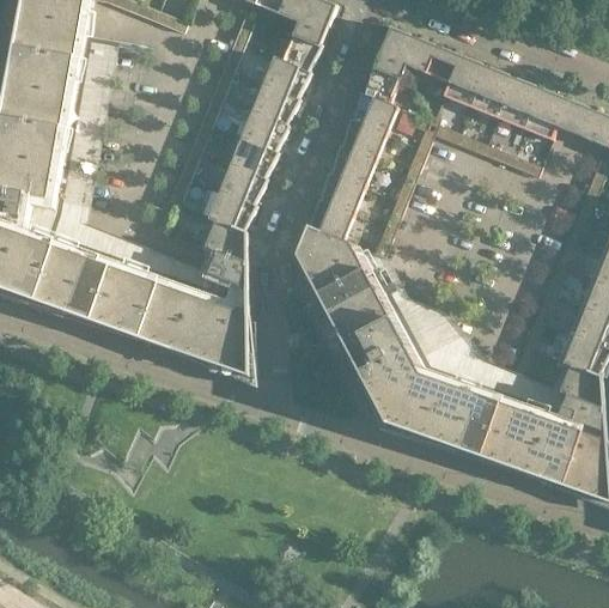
[(18,0),(0,108),(0,295),(136,338),(169,348),(168,348),(255,385),(248,314),(247,314),(245,265),(215,253),(207,272),(199,268),(188,293),(40,242),(81,2),(89,4),(89,0),(18,0)]
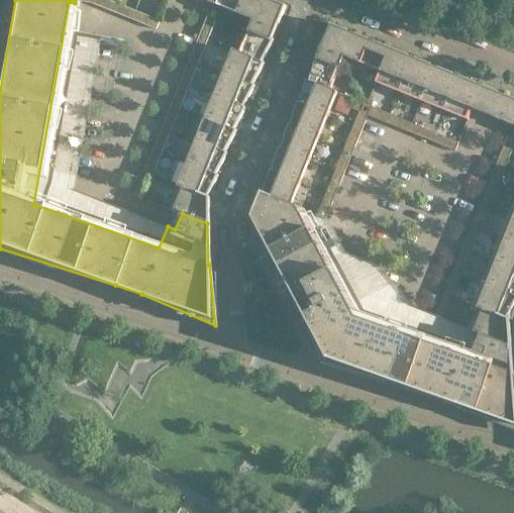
[(109,0),(106,7),(124,14),(127,6),(114,0),(109,0)]
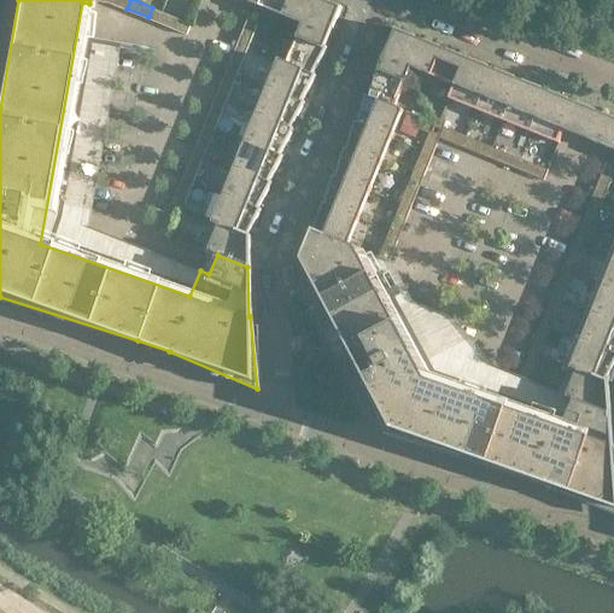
[(256,0),(256,3),(299,19),(338,4),(329,0),(256,0)]
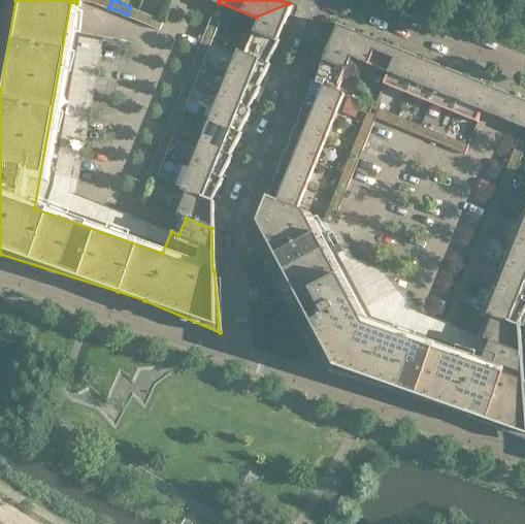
[(72,28),(76,3),(70,2),(34,208),(162,253),(171,231),(178,234),(186,218),(176,214),(170,230),(162,226),(72,190),(100,33),(86,30),(72,28)]
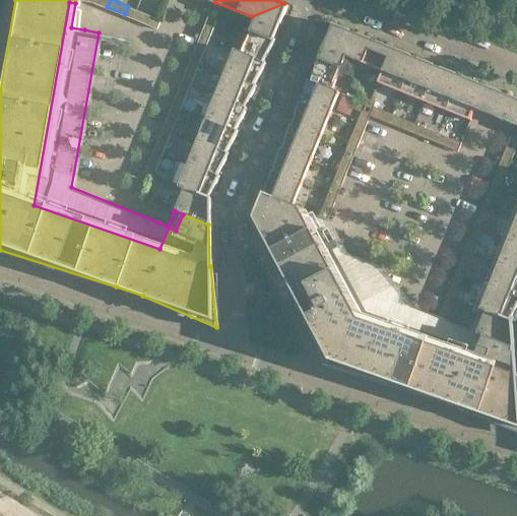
[(252,16),(238,50),(260,59),(272,37),(270,36),(276,20),(277,20),(284,3),(252,16)]
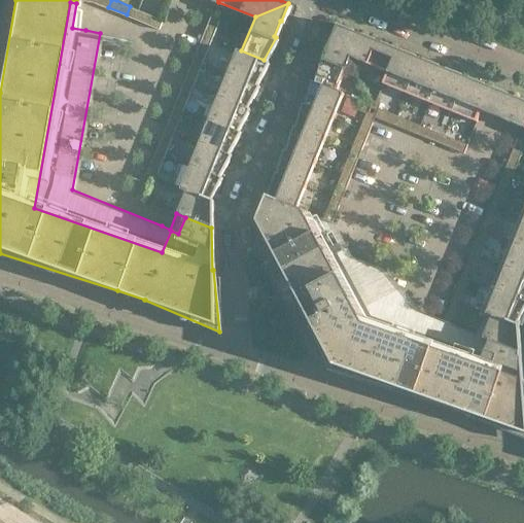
[(160,18),(140,9),(136,19),(155,27),(160,18)]
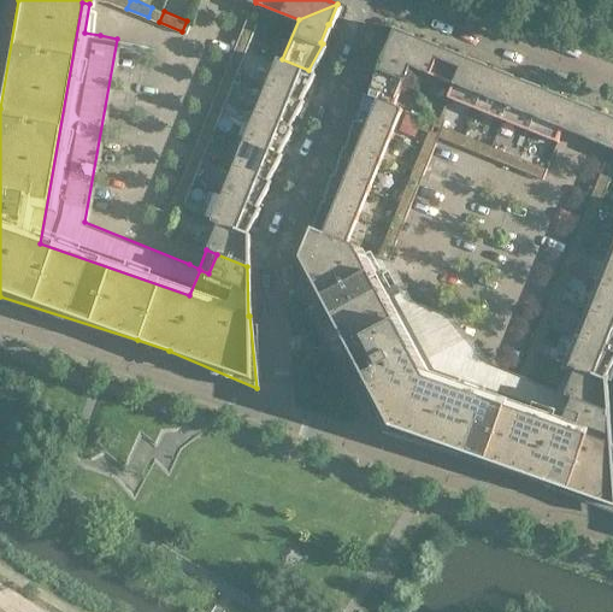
[(254,17),(245,13),(236,35),(246,39),(254,17)]
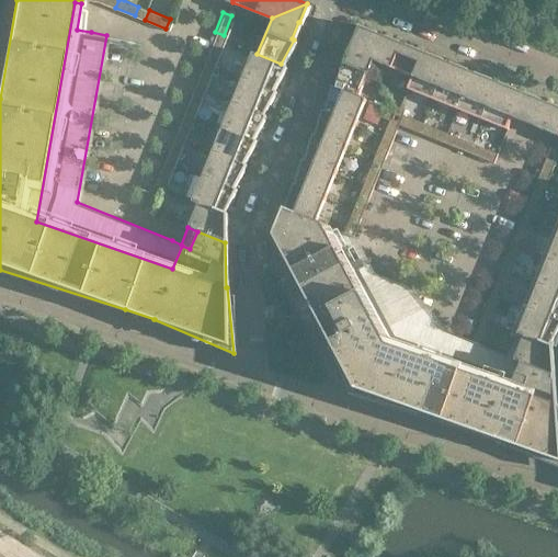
[(339,58),(331,84),(355,94),(371,58),(355,23),(355,22),(348,42),(348,43),(341,58),(339,58)]
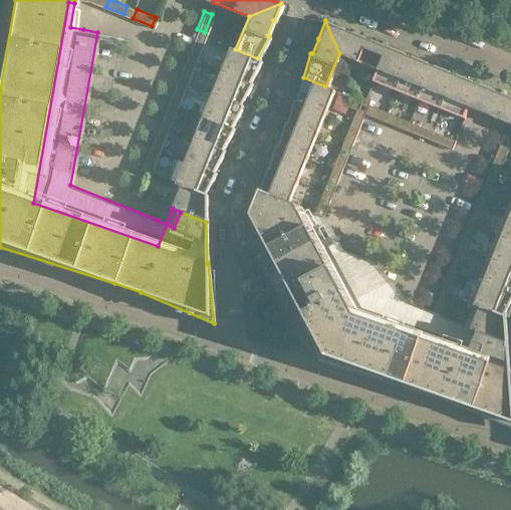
[(385,45),(351,31),(325,21),(339,53),(374,67),(375,68),(385,45)]
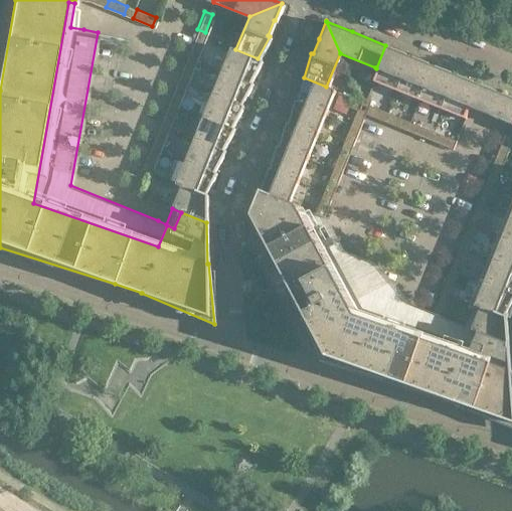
[(193,38),(186,55),(194,59),(201,41),(193,38)]
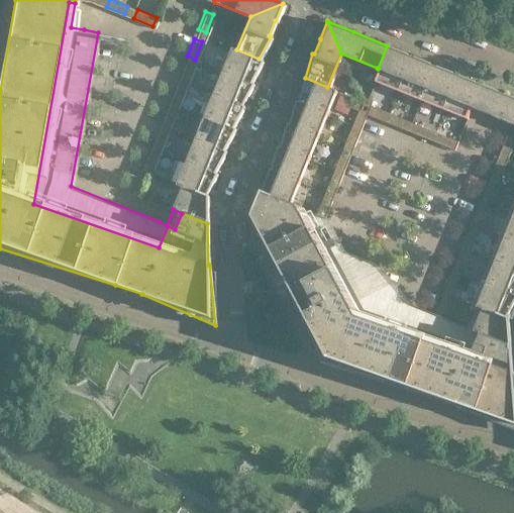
[(387,45),(378,69),(377,68),(373,79),(396,89),(410,55),(387,45)]
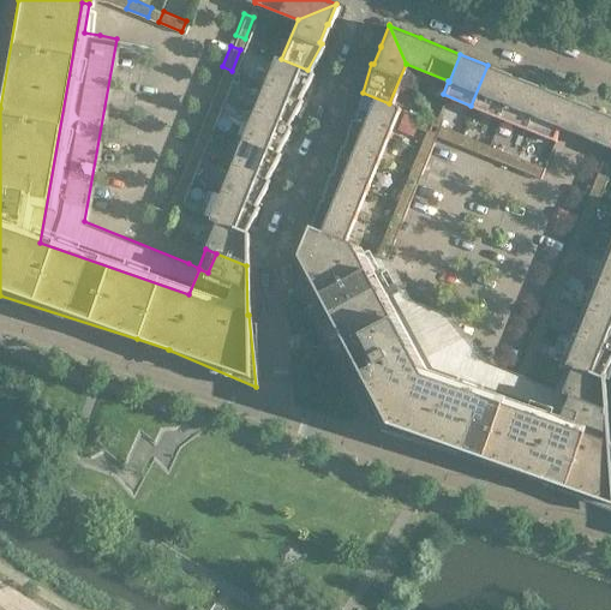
[(263,82),(298,96),(310,71),(307,70),(281,59),(274,55),(263,82)]
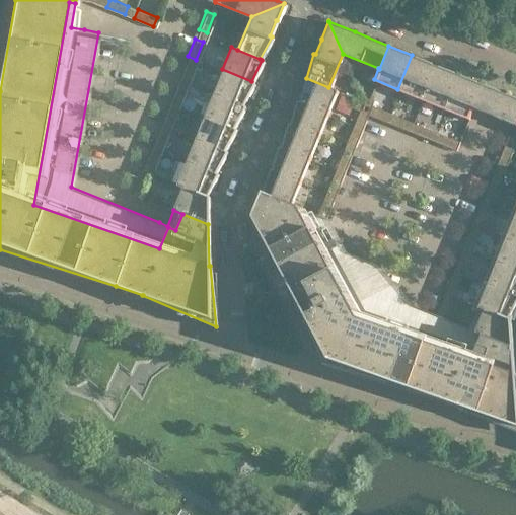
[(412,55),(397,89),(420,98),(434,64),(412,55)]
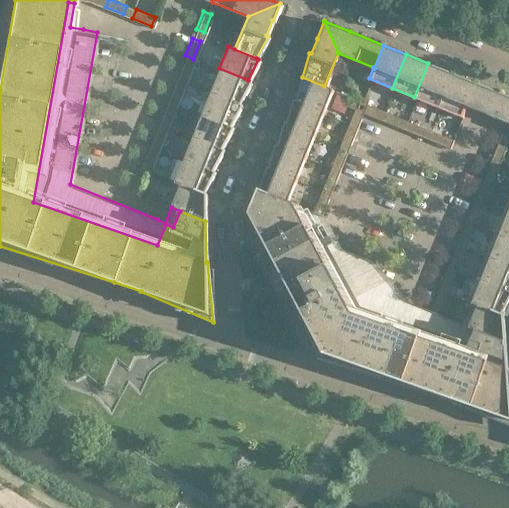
[(193,59),(185,55),(177,73),(186,77),(193,59)]
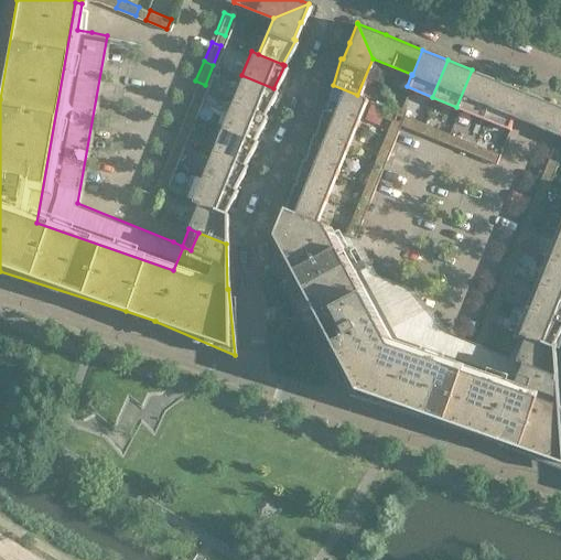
[(496,79),(472,70),(456,107),(481,117),(496,79)]
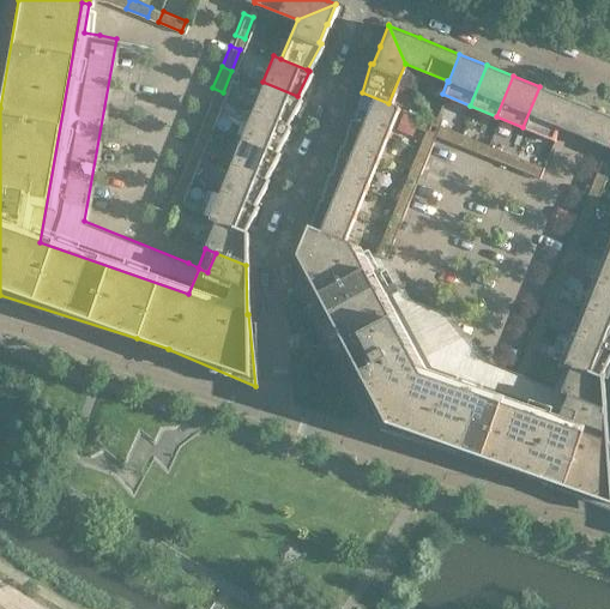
[(263,82),(252,109),(285,122),(299,97),(296,96),(297,96),(263,82)]
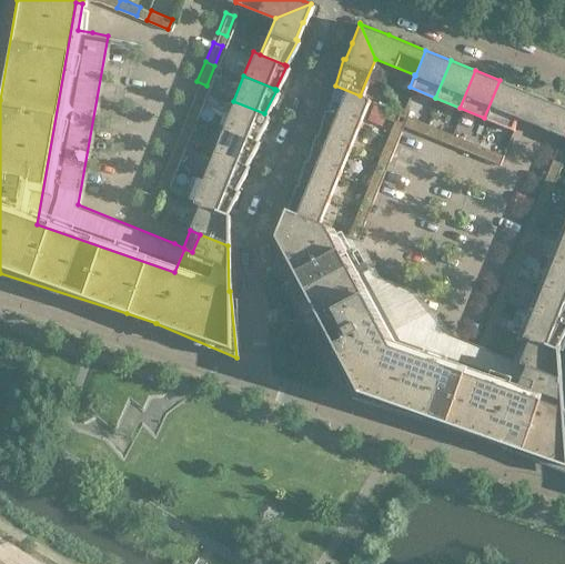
[(500,80),(484,118),(511,129),(516,117),(526,90),(500,80)]
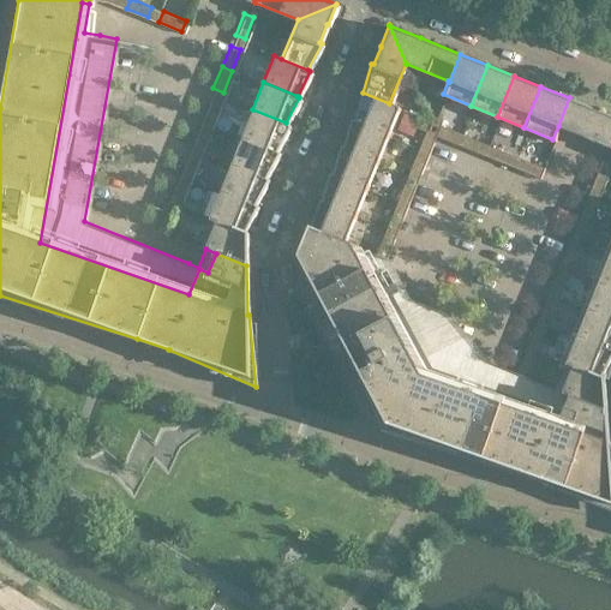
[(352,119),(387,132),(397,106),(389,103),(363,93),(360,91),(352,119)]
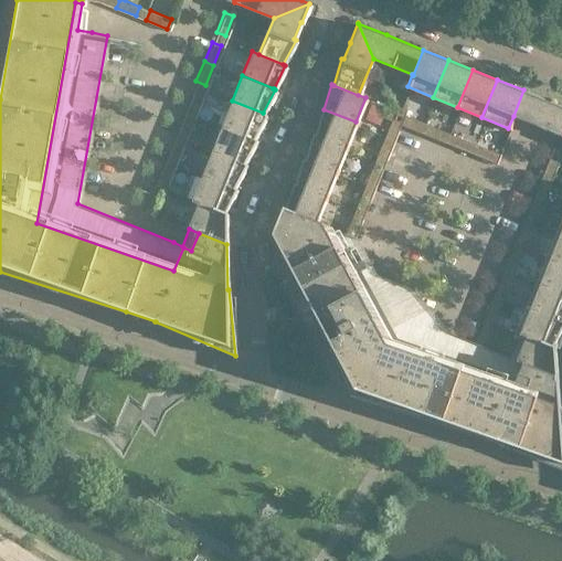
[(561,128),(561,105),(544,98),(534,94),(523,90),(513,116),(525,120),(560,135),(561,128)]
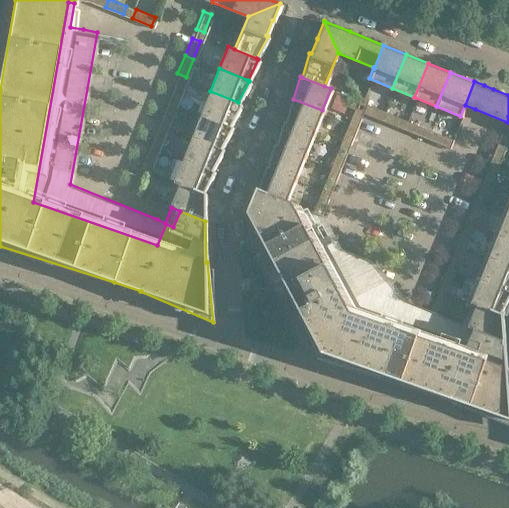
[(174,82),(167,100),(175,104),(182,86),(174,82)]
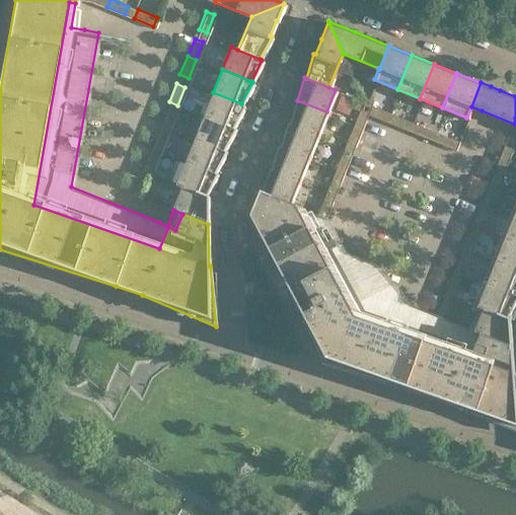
[(213,92),(204,115),(232,127),(243,104),(241,103),(213,92)]
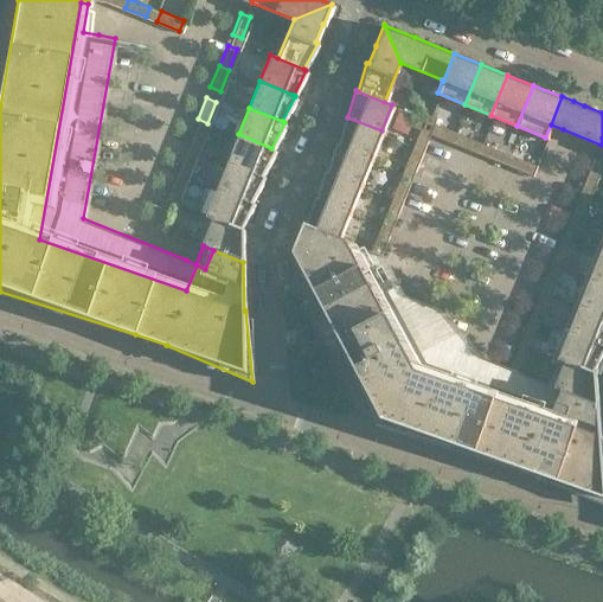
[(417,127),(422,117),(411,113),(408,123),(417,127)]
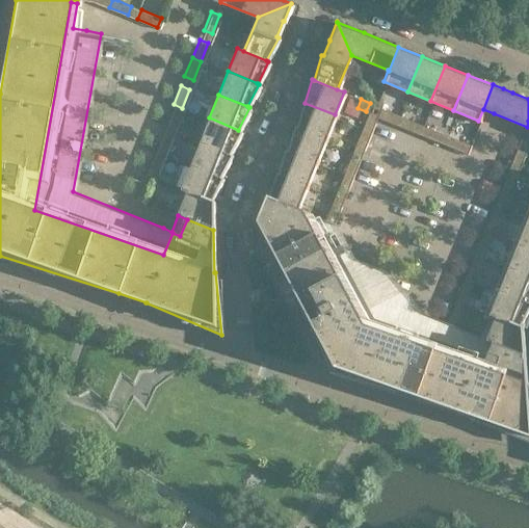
[(295,126),(325,138),(335,114),(305,103),(302,102),(295,126)]
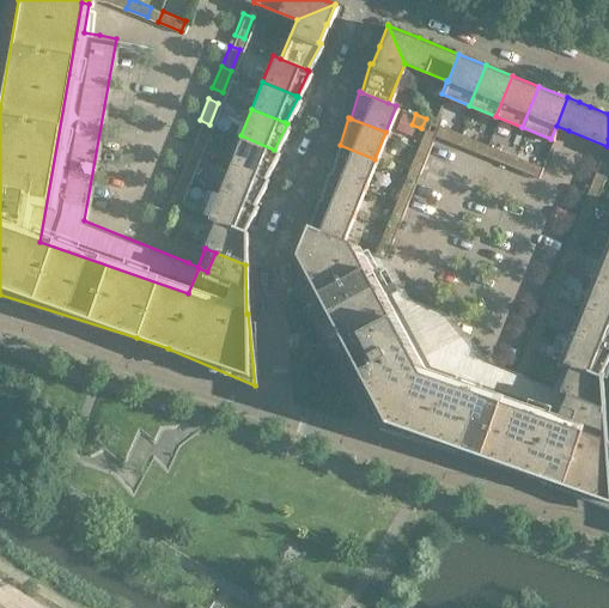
[(190,141),(201,145),(209,125),(200,120),(190,141)]
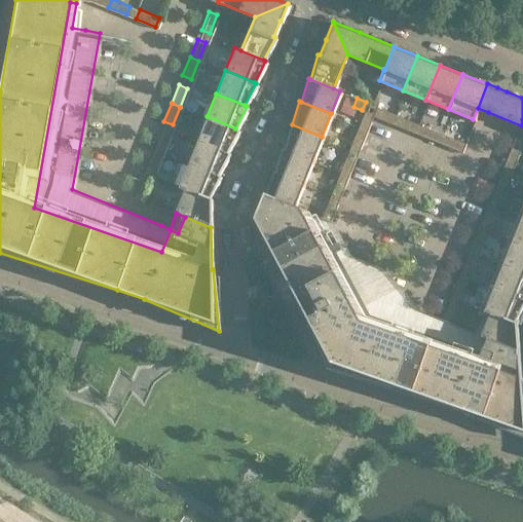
[(374,105),(371,114),(385,120),(388,111),(374,105)]
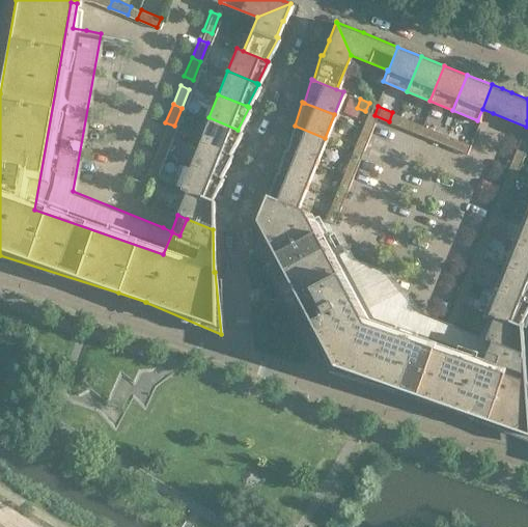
[(398,125),(417,133),(420,123),(401,116),(398,125)]
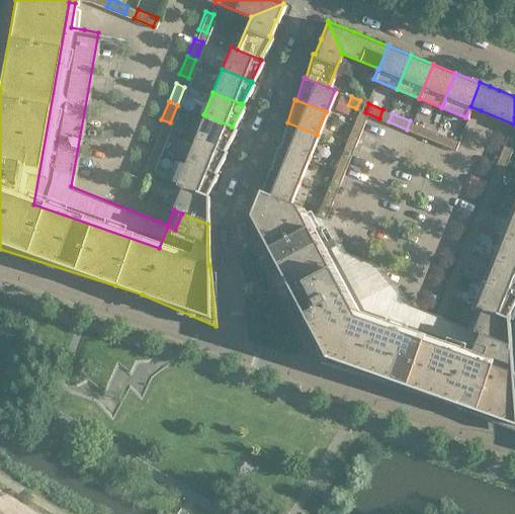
[(232,126),(203,114),(194,137),(223,149),(234,127),(232,126)]
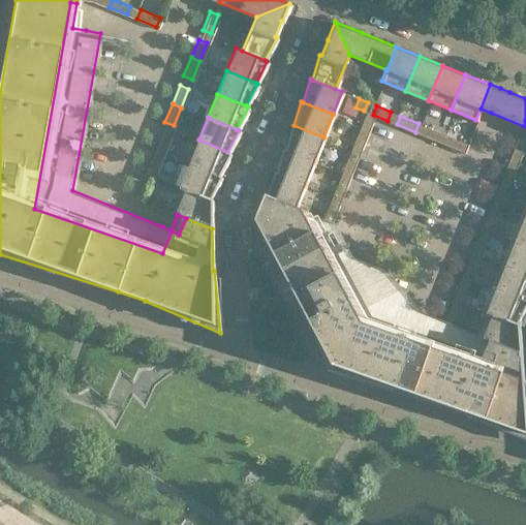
[(359,125),(368,128),(371,120),(362,117),(359,125)]
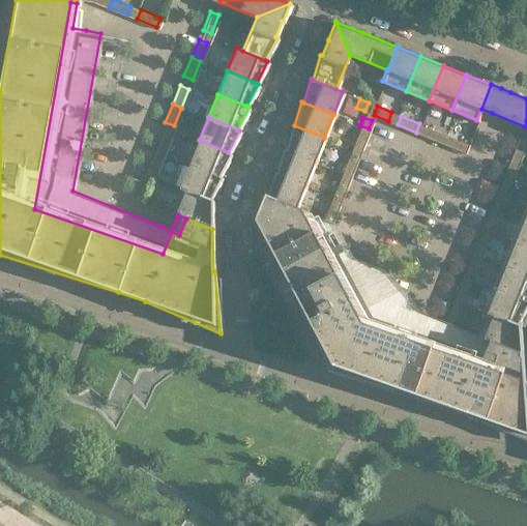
[(419,123),(416,133),(434,140),(438,130),(419,123)]
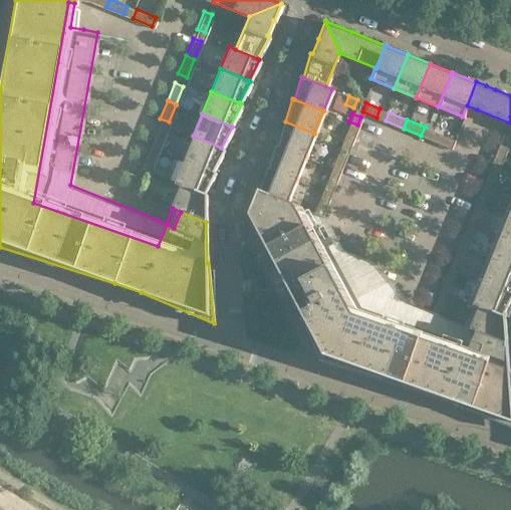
[(305,156),(314,134),(285,121),(283,120),(276,144),(305,156)]
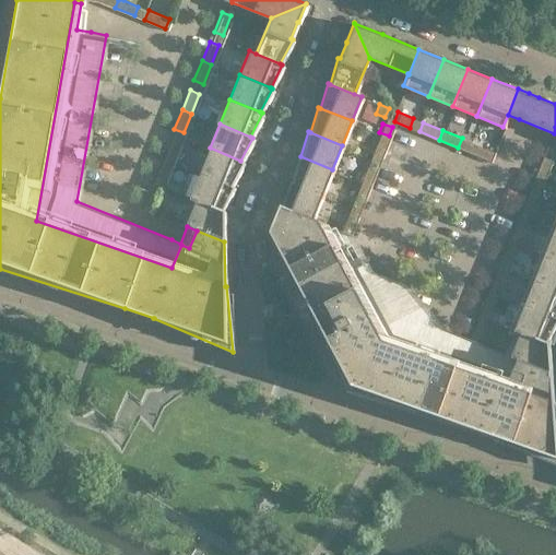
[(370,152),(380,156),(389,136),(379,132),(370,152)]
